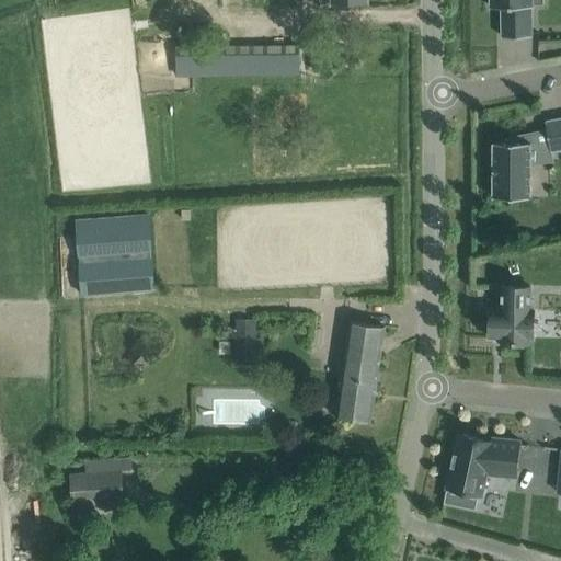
[(491,0),(492,8),(503,7),(503,37),(533,36),(531,7),(534,7),(545,7),(544,0),(491,0)]
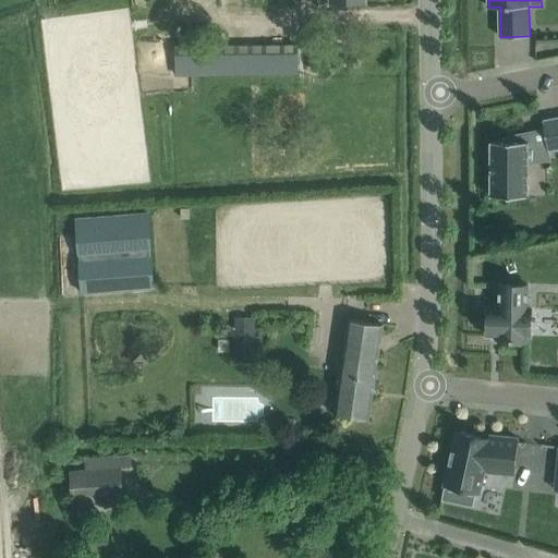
[(296,43),(234,45),(235,73),(262,72),(274,72),(298,71),(296,43)]
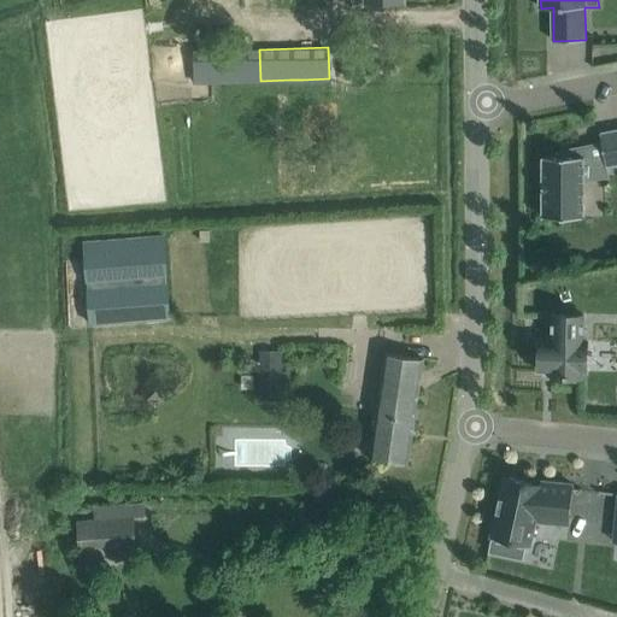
[(260,81),(259,50),(192,51),(193,82),(260,81)]
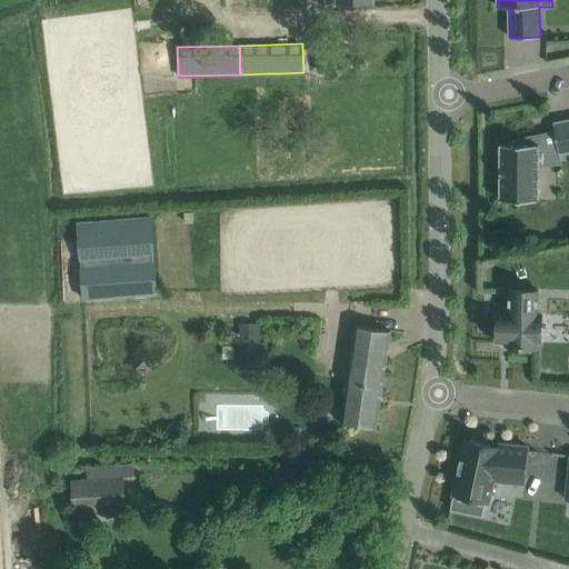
[(539,200),(539,148),(557,145),(559,153),(568,151),(568,119),(553,122),(555,131),(517,138),(517,143),(500,143),(500,200),(539,200)]
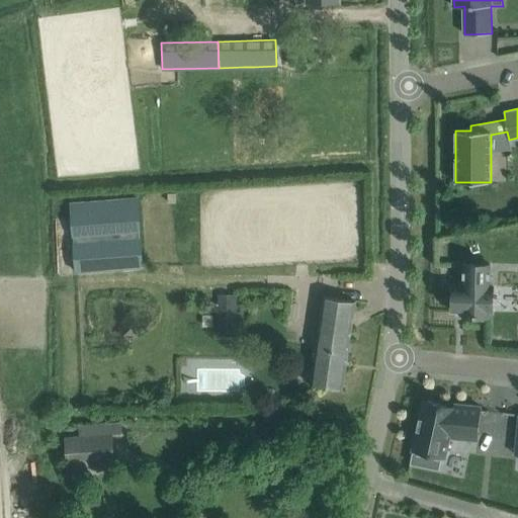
[(135,196),(72,200),(76,271),(139,267),(135,196)]
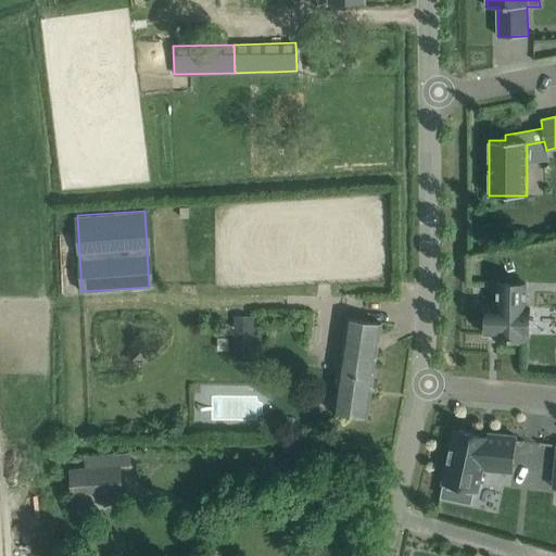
[(498,282),(498,306),(487,306),(485,335),(497,335),(497,339),(503,339),(503,343),(519,343),(519,340),(525,340),(525,335),(529,335),(530,307),(526,307),(526,283),(498,282)]
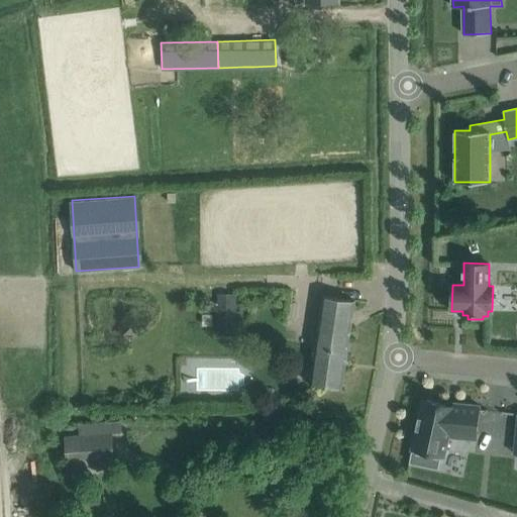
[(212,302),(211,312),(217,312),(217,336),(236,336),(236,294),(218,294),(218,302),(212,302)]
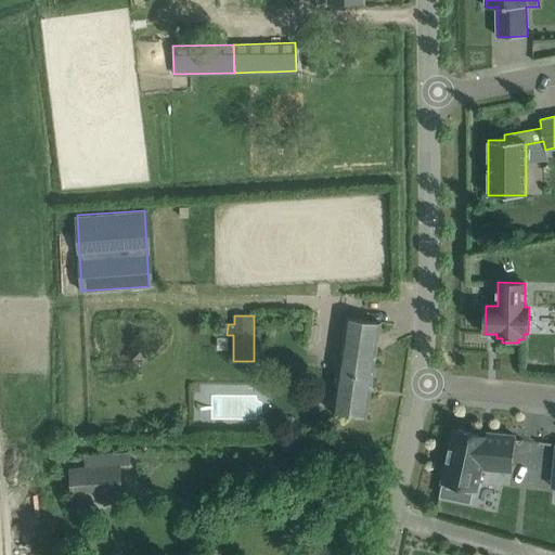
[(382,323),(347,318),(333,412),(368,417),(382,323)]
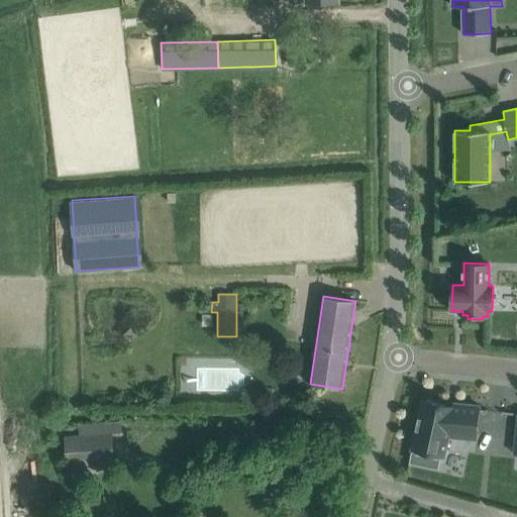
[(412,448),(444,455),(449,436),(477,438),(480,405),(454,403),(454,404),(423,399),(412,448)]
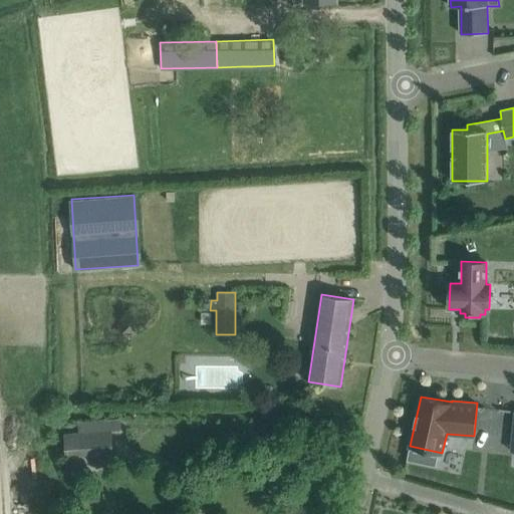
[(78,432),(75,433),(77,455),(113,453),(110,420),(78,422),(78,432)]
